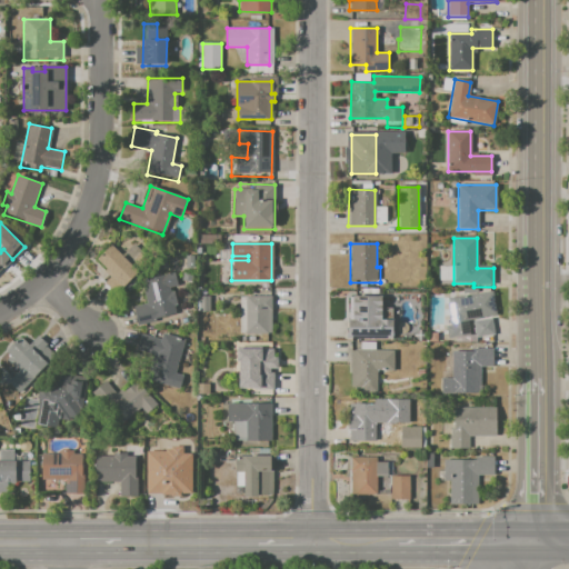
[(110,246),(139,273),(117,296),(106,283),(112,277),(96,260),(110,246)]
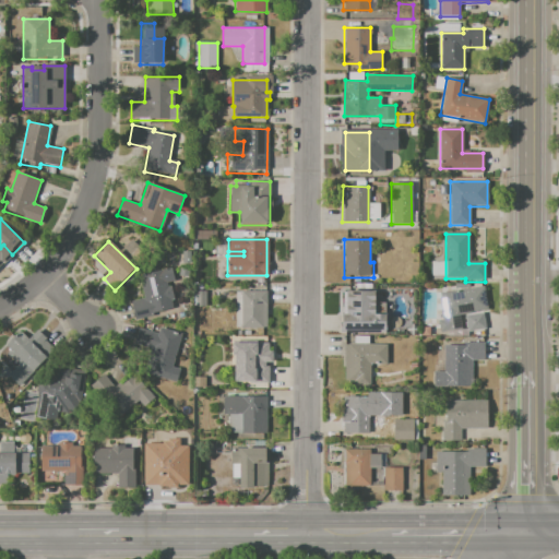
[(139,275),(170,269),(173,281),(167,282),(169,293),(173,292),(175,300),(170,301),(171,309),(153,313),(154,316),(135,320),(131,300),(144,298),(139,275)]
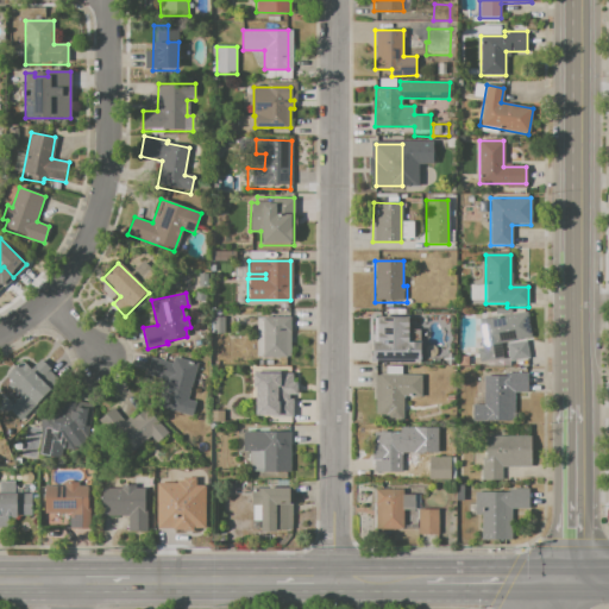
[(479,320),(526,312),(531,339),(498,344),(502,360),(478,364),(476,350),(484,349),(479,320)]
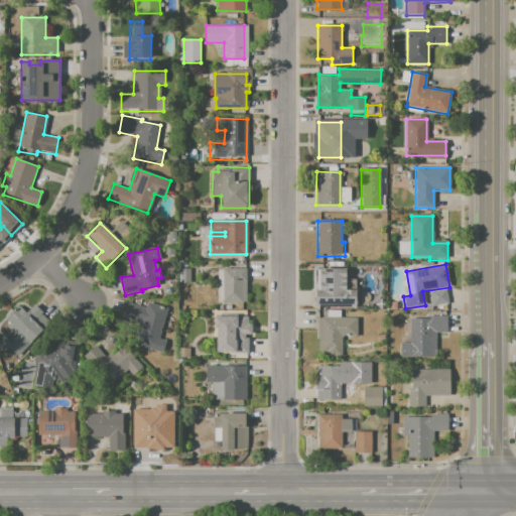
[(180,269),(190,269),(189,283),(179,282),(180,269)]
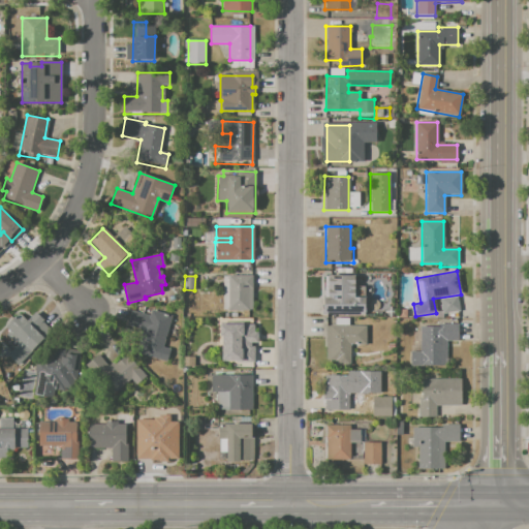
[(227,276),(252,277),(252,310),(227,310),(227,276)]
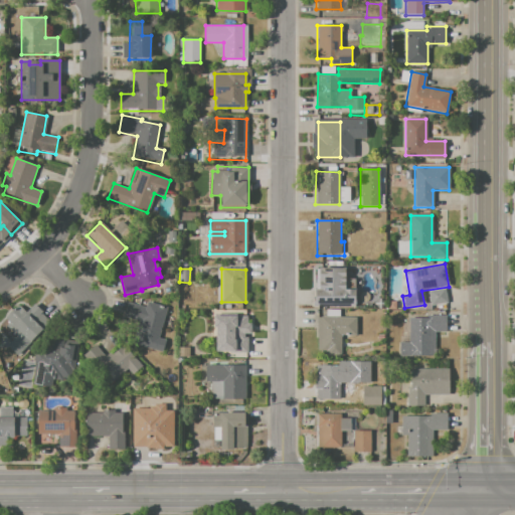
[(318,270),(345,269),(345,290),(354,290),(355,308),(315,308),(314,291),(319,291),(318,270)]
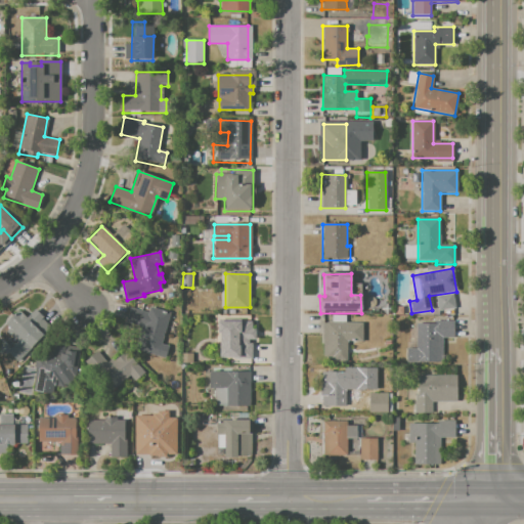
[(436,297),(453,295),(455,308),(438,310),(436,297)]
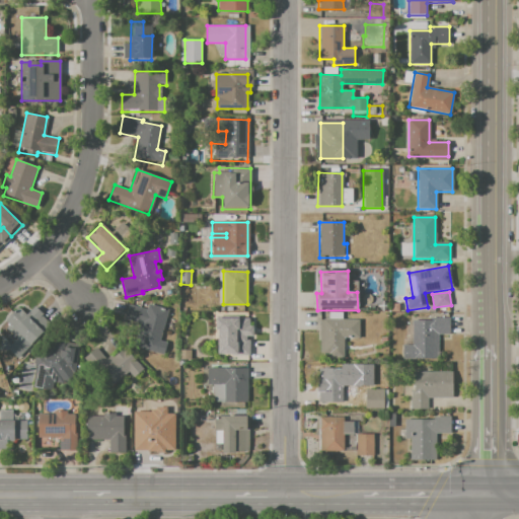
[(131,305),(147,310),(149,304),(170,310),(167,320),(165,320),(159,341),(165,343),(161,355),(134,347),(140,324),(126,320),(131,305)]
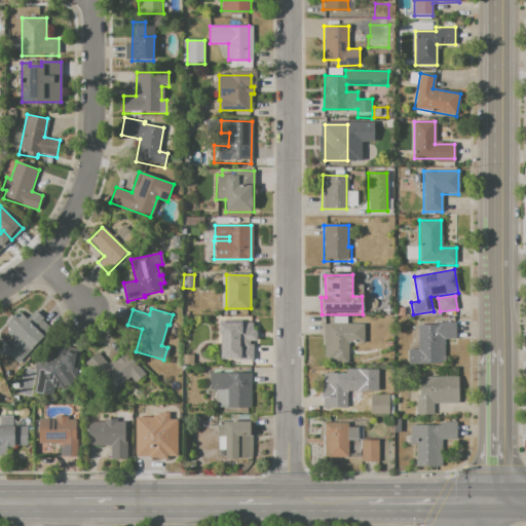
[(20,312),(28,321),(36,313),(50,329),(29,349),(25,345),(14,355),(0,340),(0,334),(8,328),(5,325),(20,312)]
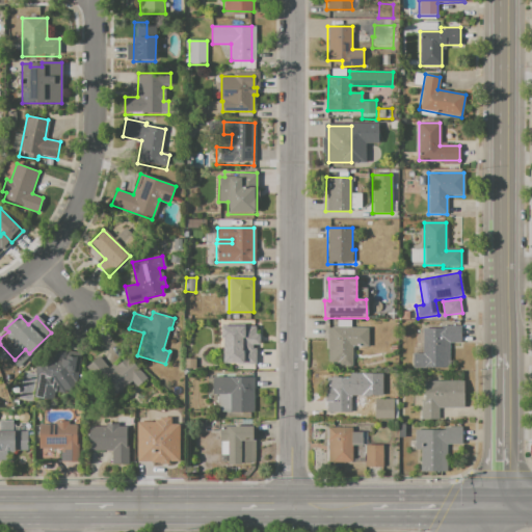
[(423,329),(445,329),(445,325),(460,325),(460,344),(450,344),(449,367),(411,366),(413,353),(422,353),(423,329)]
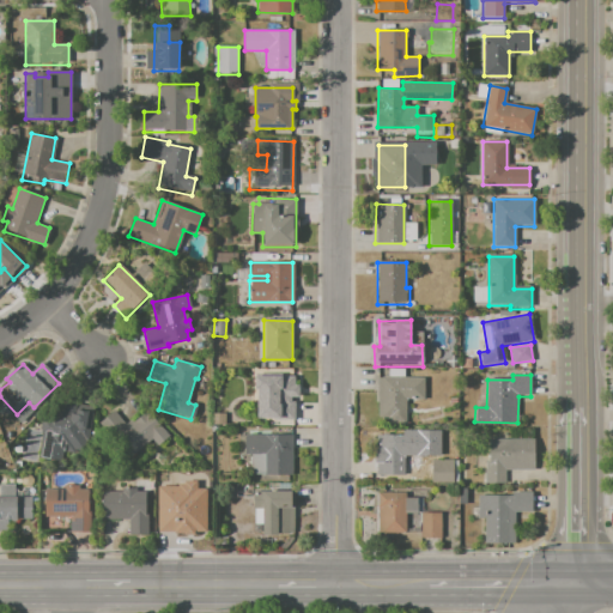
[(266,378),(293,378),(293,419),(266,419),(266,378)]
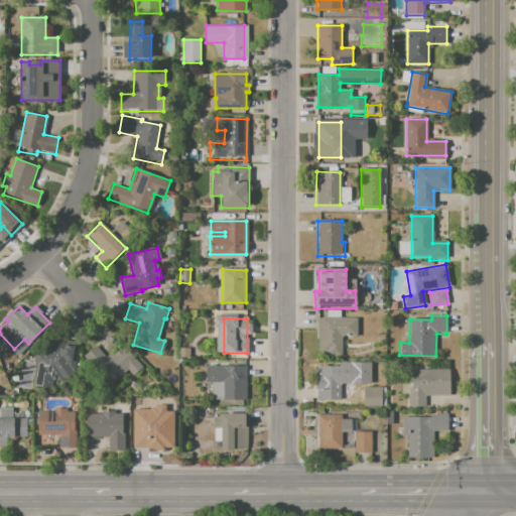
[(317,318),(358,318),(357,337),(343,337),(342,357),(328,357),(328,352),(317,352),(317,318)]
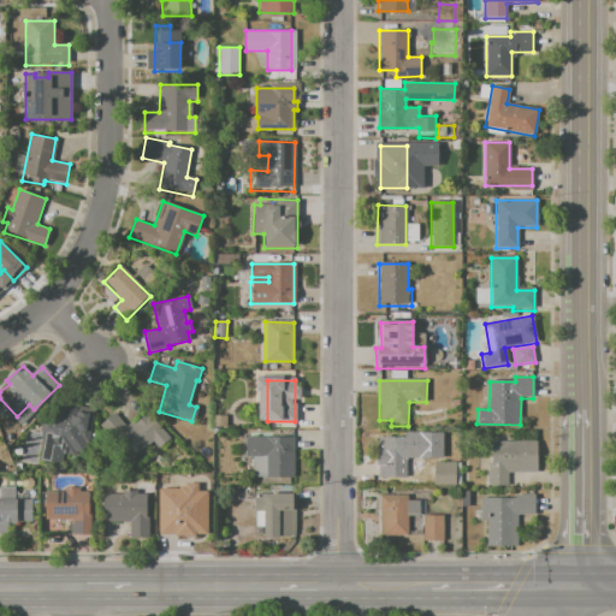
[(63,406),(75,408),(73,412),(83,414),(84,407),(95,409),(86,463),(59,458),(57,466),(39,462),(45,425),(41,425),(42,418),(53,420),(55,410),(61,412),(63,406)]
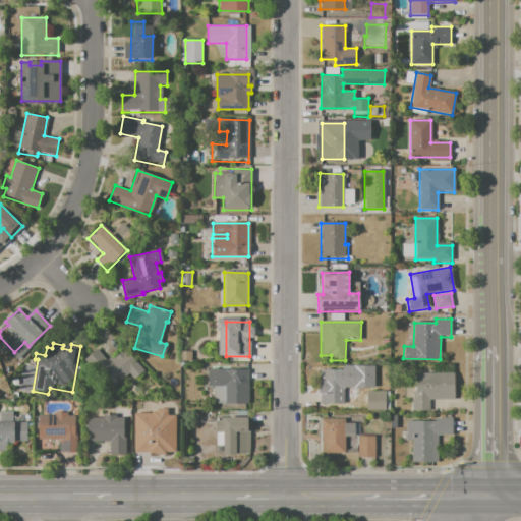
[(97,351),(108,363),(124,350),(142,372),(133,381),(127,374),(109,391),(83,362),(97,351)]
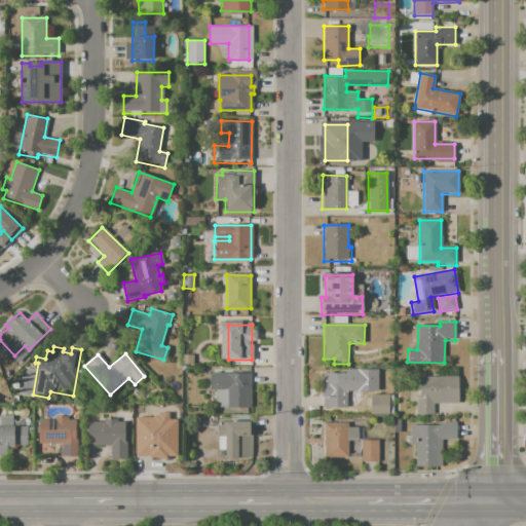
[(210,373),(251,373),(251,410),(226,410),(226,390),(210,390),(210,373)]
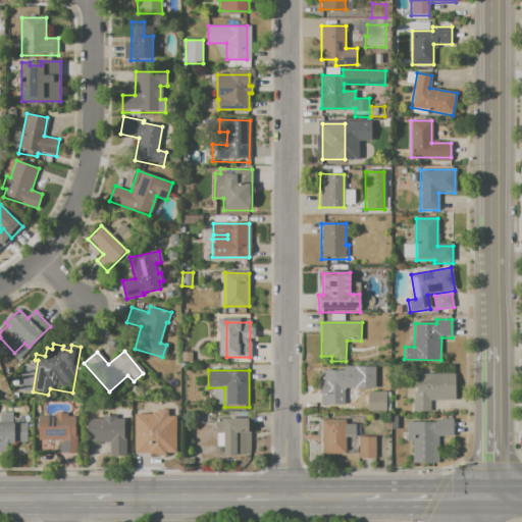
[(320,371),(345,371),(345,405),(320,405),(320,371)]
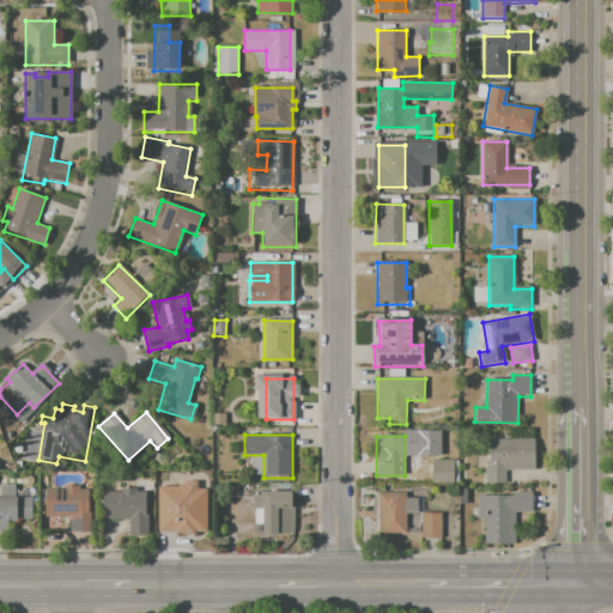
[(490,439),(534,441),(533,471),(505,471),(505,485),(485,484),(485,462),(489,462),(490,439)]
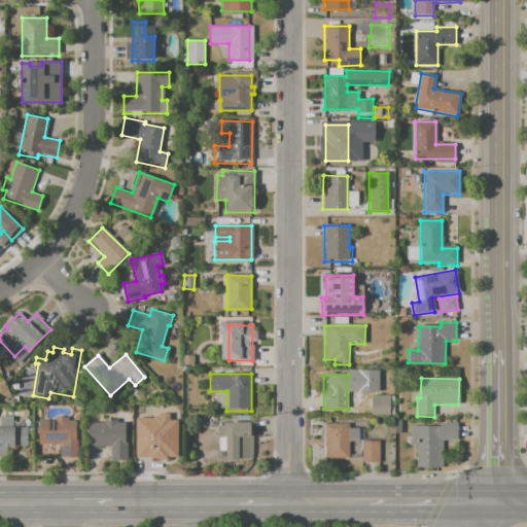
[(371,395),(390,395),(389,415),(371,415),(371,395)]
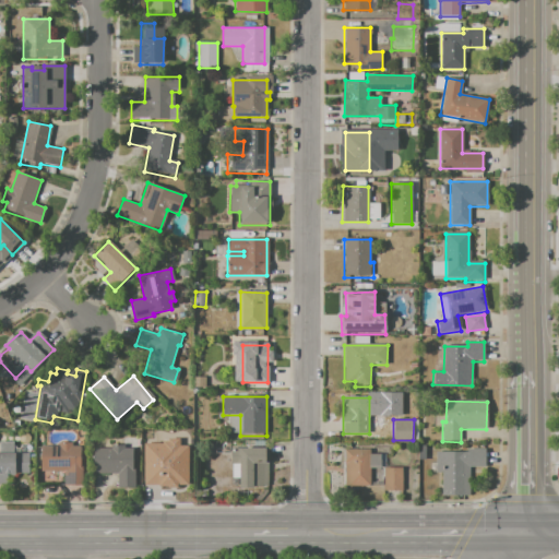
[(0,441),(15,441),(15,454),(28,454),(28,477),(8,477),(8,486),(0,486),(0,441)]
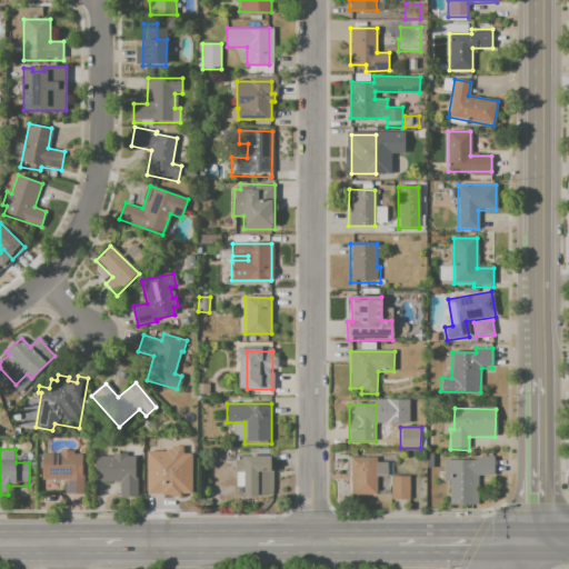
[(59,450),(73,450),(73,455),(81,455),(81,476),(83,476),(83,496),(65,495),(65,481),(42,480),(42,456),(59,456),(59,450)]
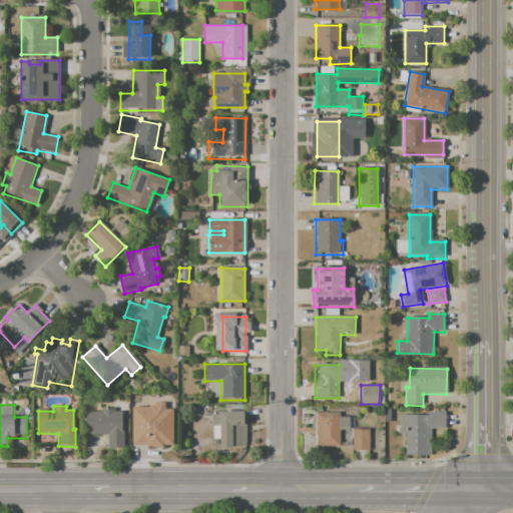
[(86,412),(102,412),(102,410),(115,410),(115,414),(121,414),(121,431),(124,431),(124,449),(108,448),(108,435),(86,434),(86,412)]
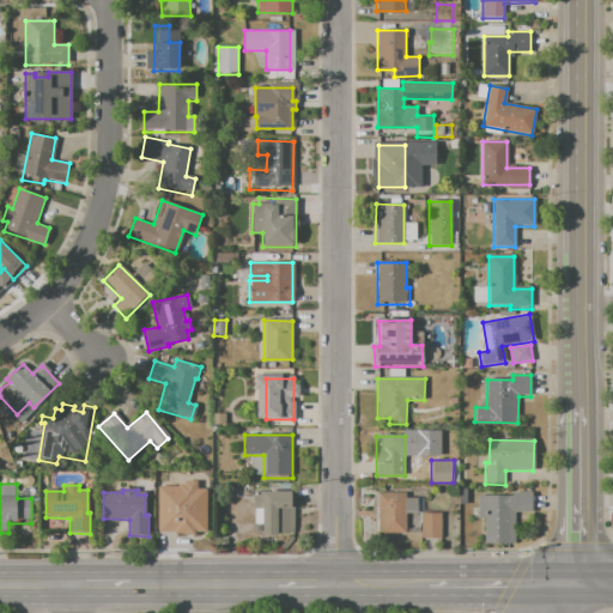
[(174,491),(190,491),(189,507),(174,505),(174,491)]
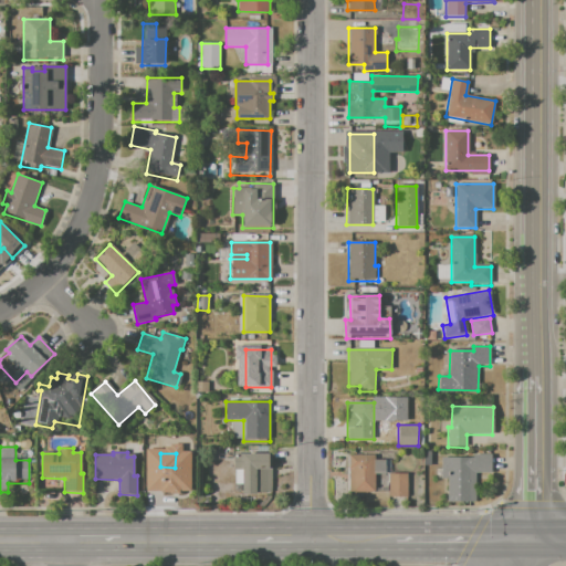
[(441,458),(472,459),(472,453),(492,453),(491,474),(475,474),(474,503),(447,502),(447,480),(441,480),(441,458)]
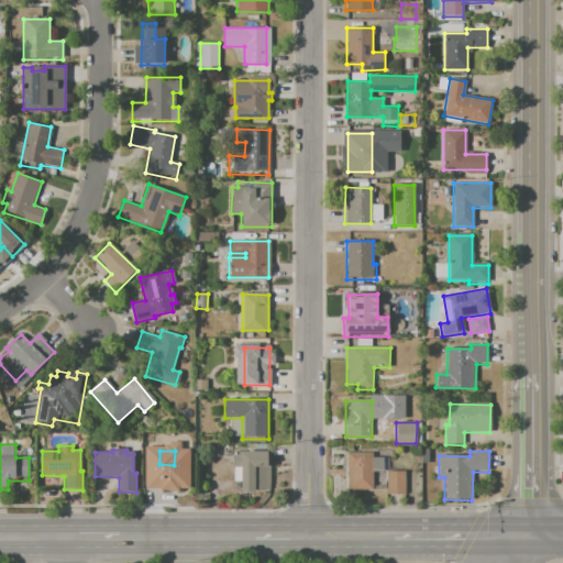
[(240,453),(269,453),(269,468),(255,468),(255,494),(240,494),(240,453)]
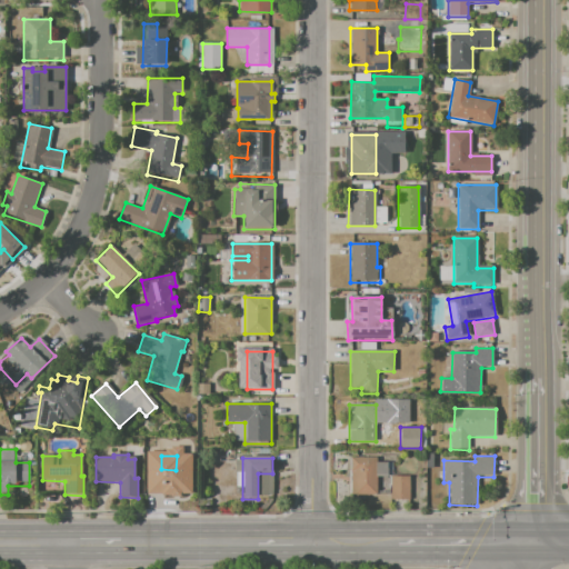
[(349,458),(377,458),(377,497),(351,497),(351,472),(348,472),(349,458)]
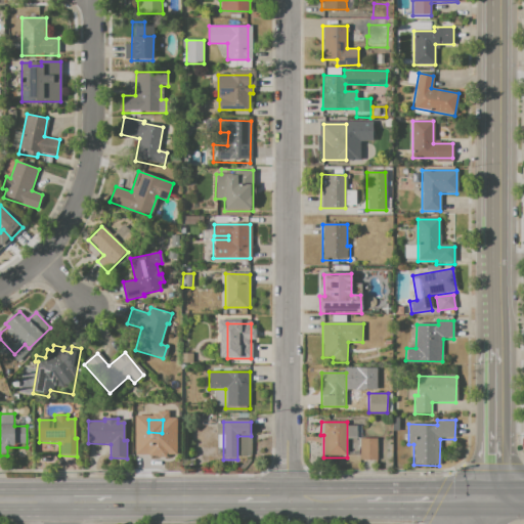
[(356,426),(345,426),(345,438),(356,438),(356,426)]
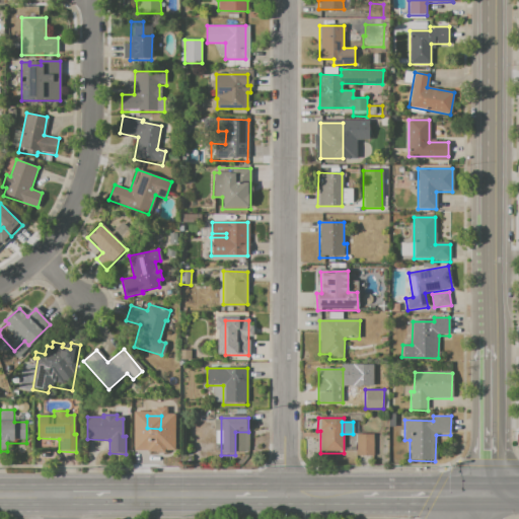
[(147,428),(160,429),(162,429),(163,424),(172,424),(171,439),(162,439),(162,457),(147,456),(147,428)]
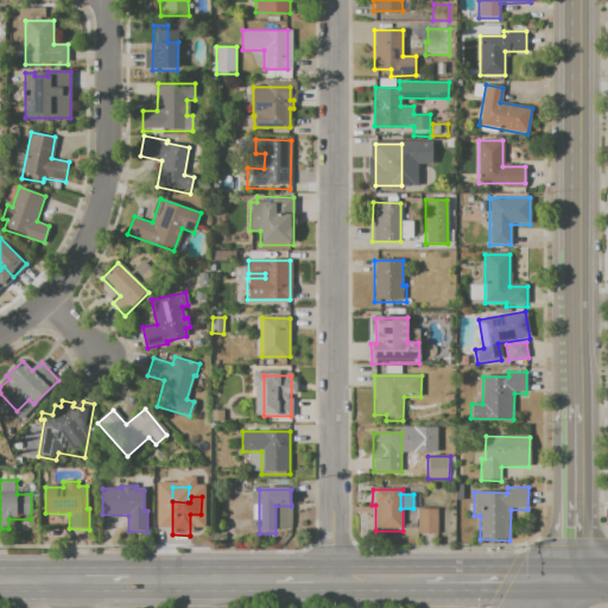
[(417,508),(437,510),(436,534),(417,534),(417,508)]
